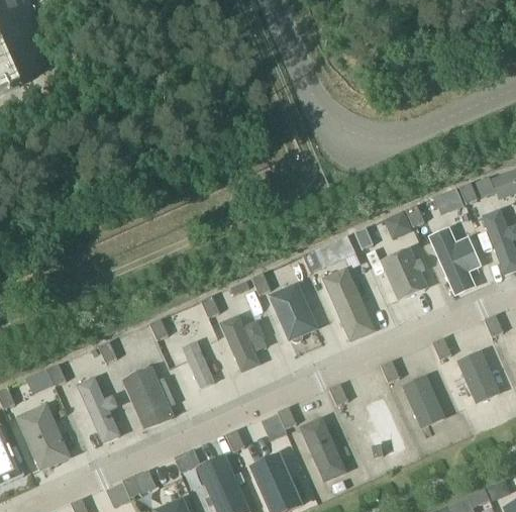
[(0,94),(22,85),(0,34),(0,94)]
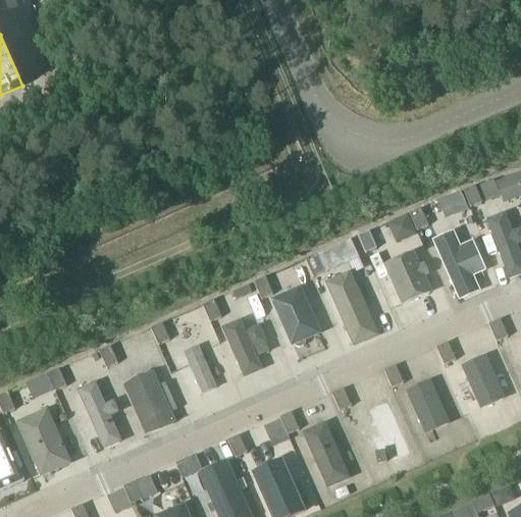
[(520,171),(500,178),(507,198),(520,192),(520,171)]
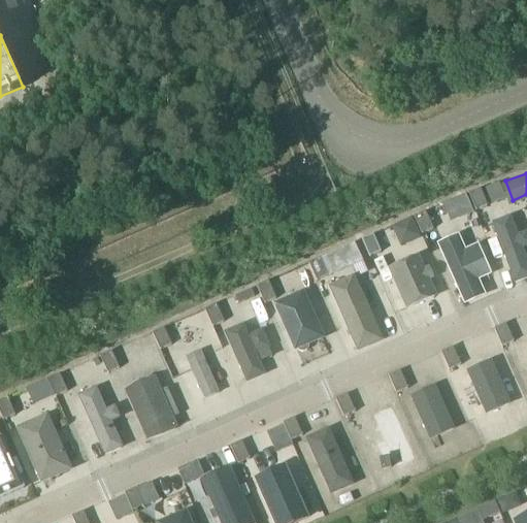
[(481,185),(469,189),(475,207),(488,202),(481,185)]
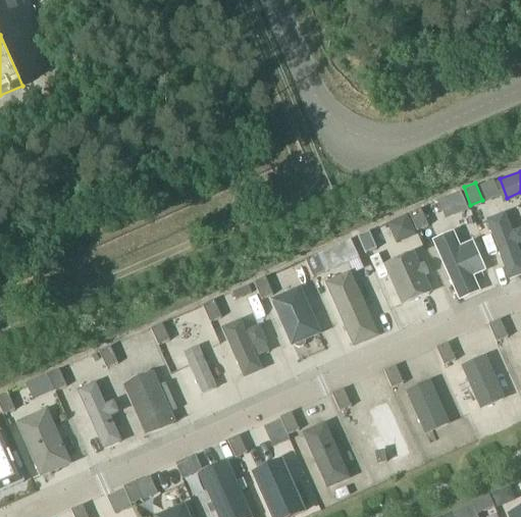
[(421,205),(410,210),(417,228),(428,223),(421,205)]
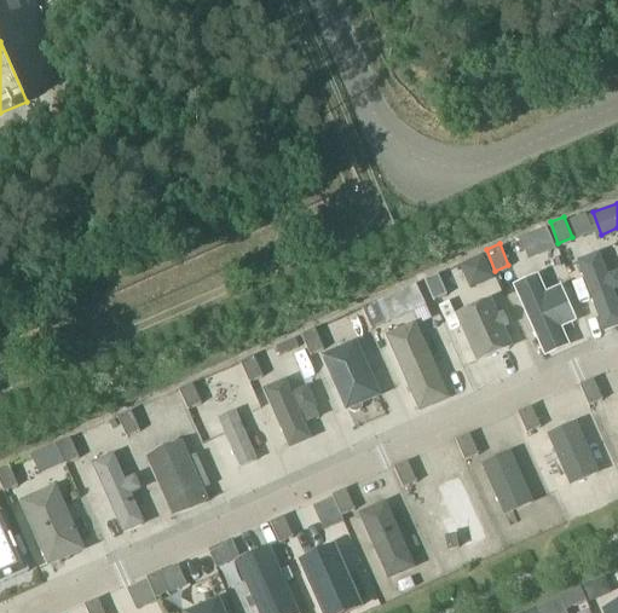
[(617,307),(601,253),(576,260),(596,334),(617,327),(617,307)]
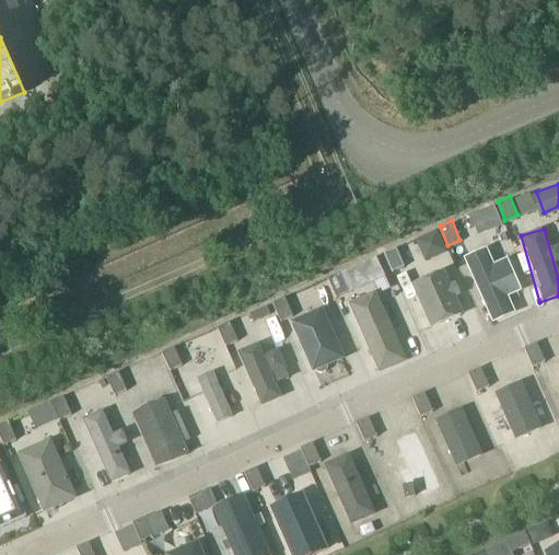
[(396,245),(384,251),(393,269),(405,264),(396,245)]
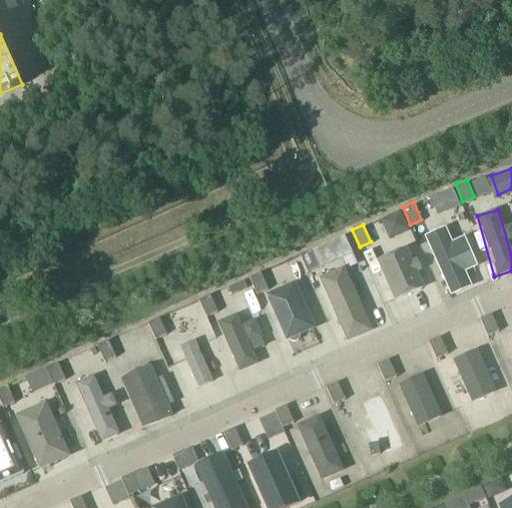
[(430,234),(427,235),(451,292),(469,284),(461,265),(472,260),(461,234),(450,239),(445,227),(430,234)]
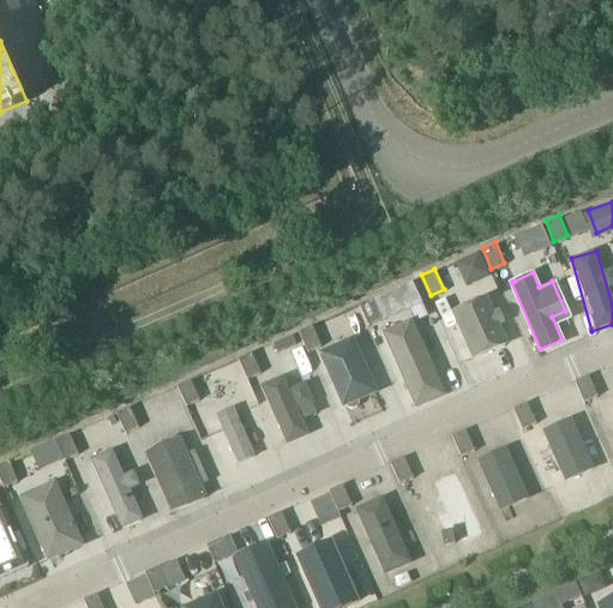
[(386,290),(373,296),(383,317),(383,318),(396,312),(386,290)]
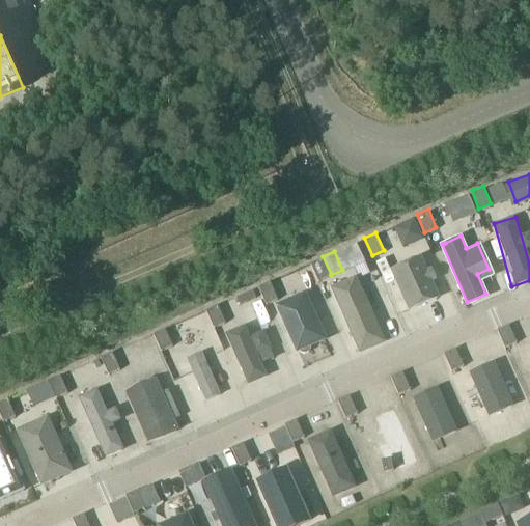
[(389,270),(408,314),(441,300),(421,255),(389,270)]
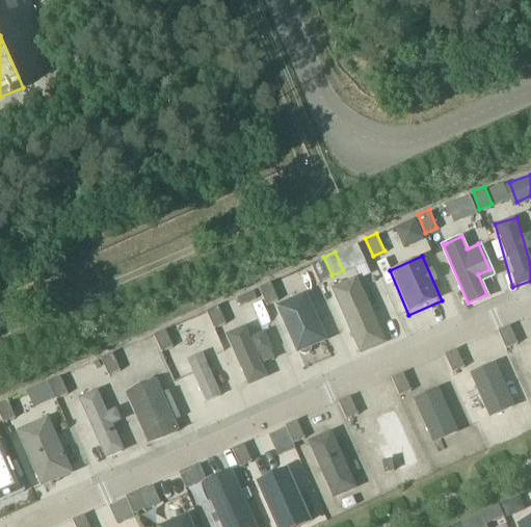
[(323,257),(312,262),(319,280),(332,274),(323,257)]
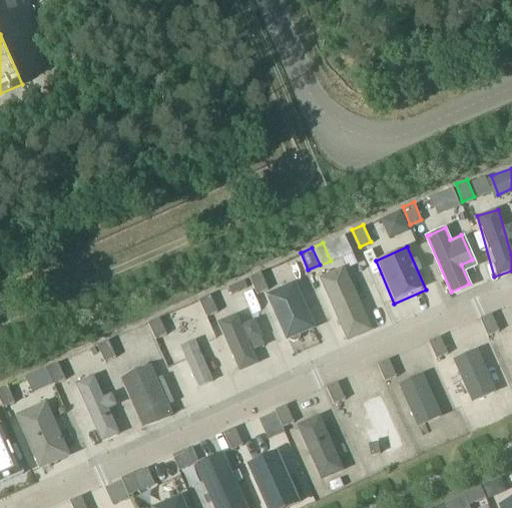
[(343,265),(317,277),(346,341),(372,330),(343,265)]
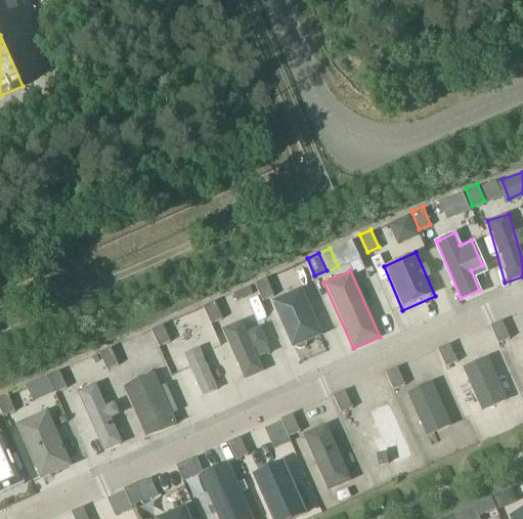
[(267,275),(255,280),(263,298),(274,293),(267,275)]
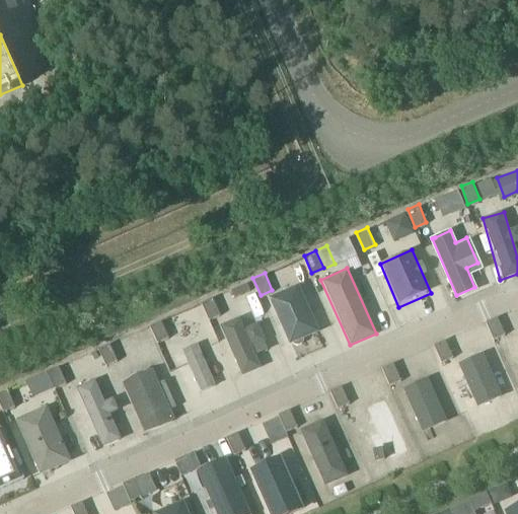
[(250,288),(247,280),(232,287),(236,294),(250,288)]
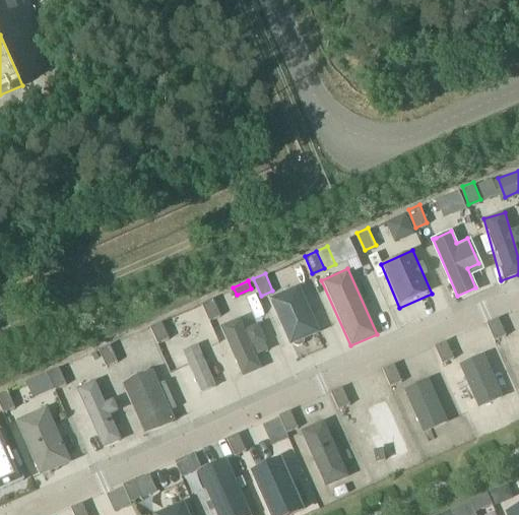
[(298,284),(268,298),(290,347),(320,334),(298,284)]
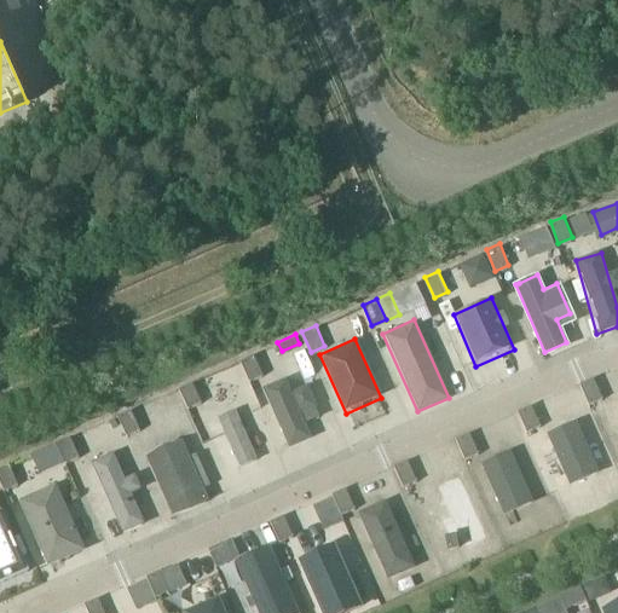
[(249,380),(264,374),(254,353),(241,359),(249,380)]
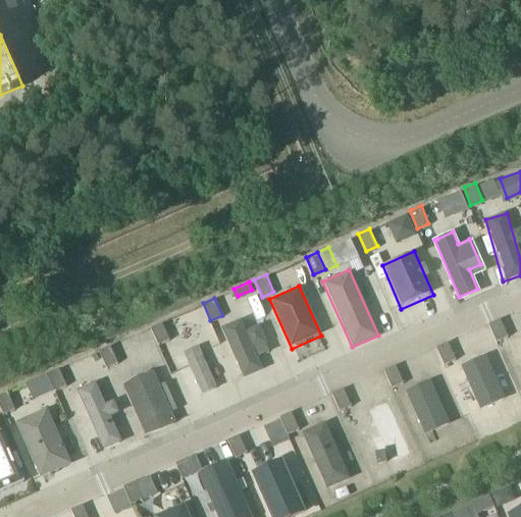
[(490,321),(489,322),(497,340),(508,334),(501,317),(498,318),(497,319),(490,321)]
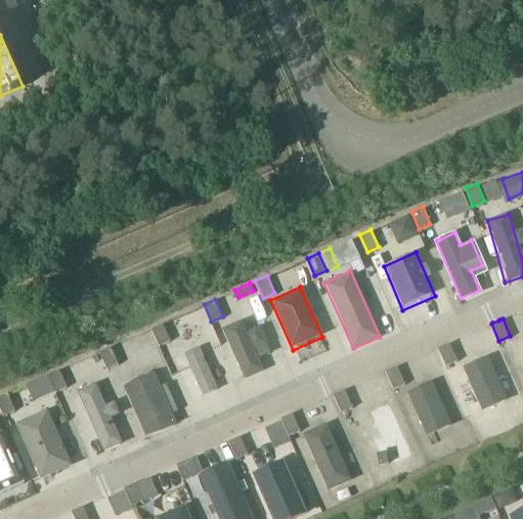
[(241,319),(221,328),(245,383),(264,375),(241,319)]
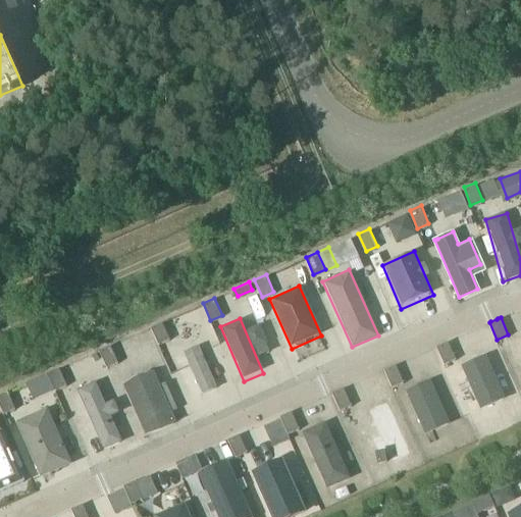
[(162,320),(151,325),(159,343),(170,338),(162,320)]
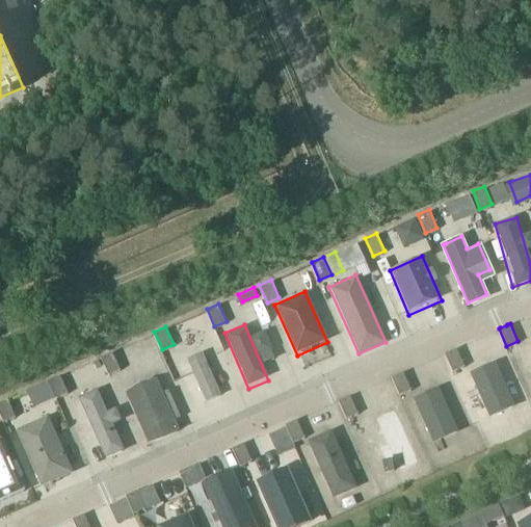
[(457,347),(445,352),(453,370),(465,365),(457,347)]
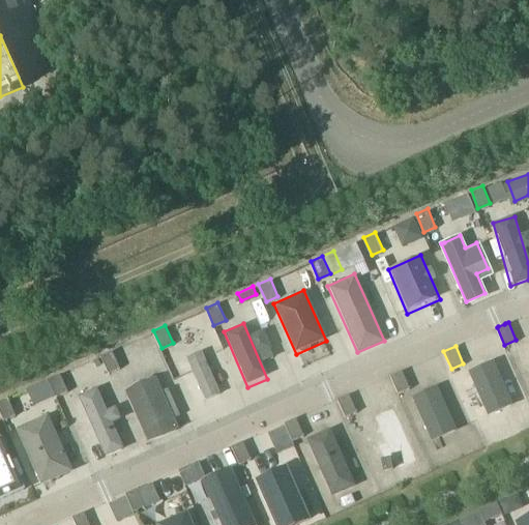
[(100,354),(109,372),(120,367),(113,349),(100,354)]
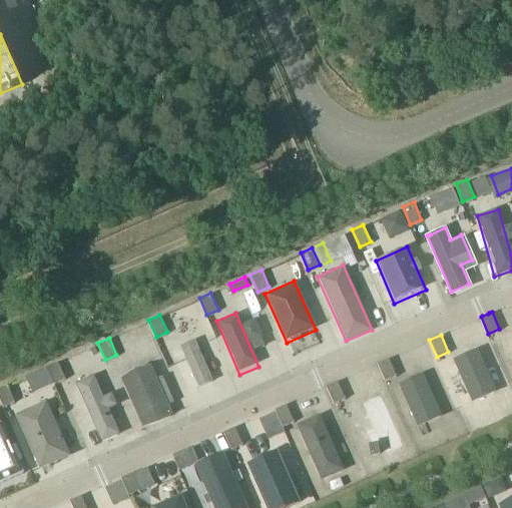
[(201,339),(174,349),(191,394),(218,385),(201,339)]
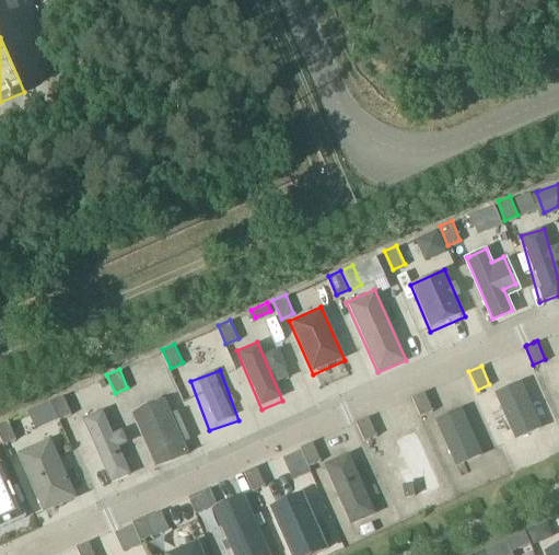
[(558,371),(545,378),(558,411),(558,371)]
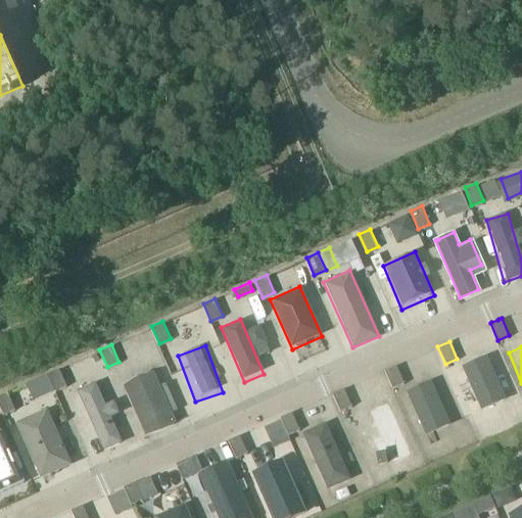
[(486,354),(463,364),(481,406),(505,395),(486,354)]
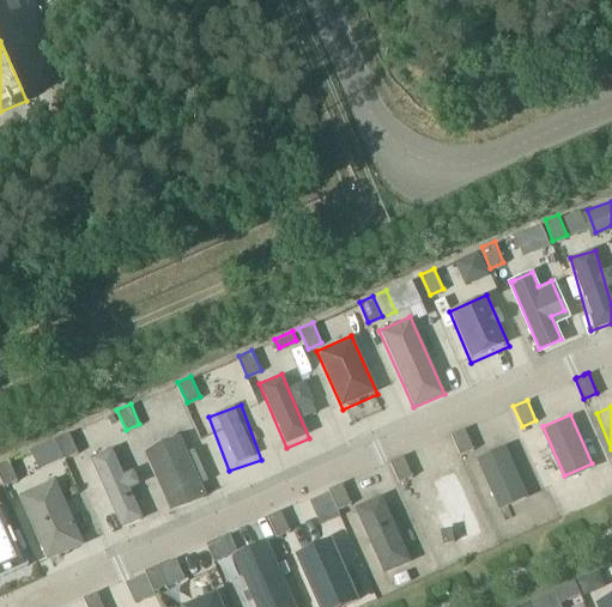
[(452,432),(461,453),(474,447),(465,426),(452,432)]
